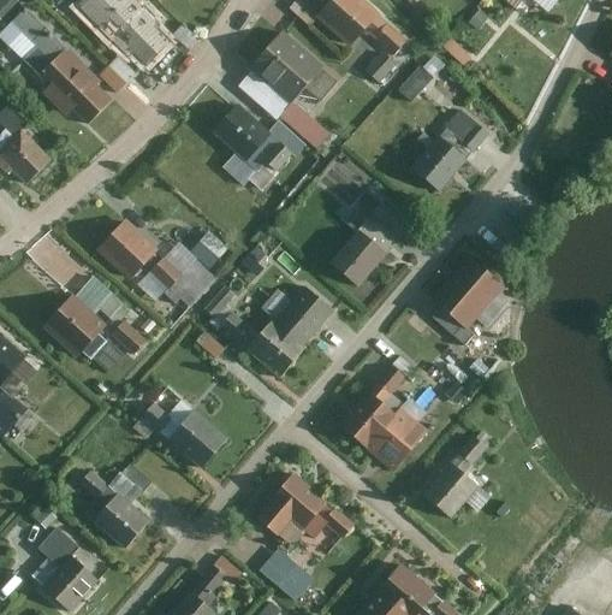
[(84,0),(78,9),(140,63),(173,25),(146,0),(84,0)]
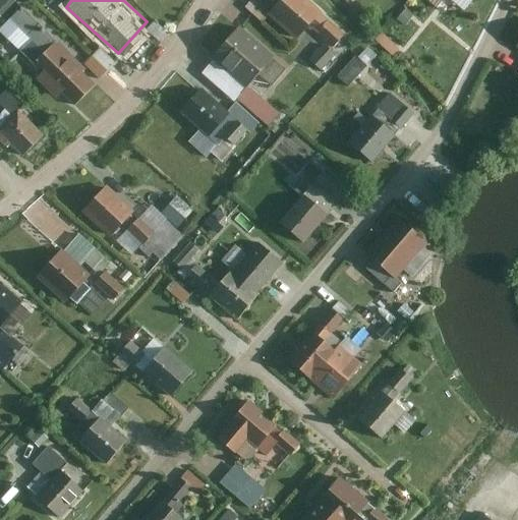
[(345,34),(303,0),(277,0),(267,12),(297,38),(306,27),(333,49),(345,34)]
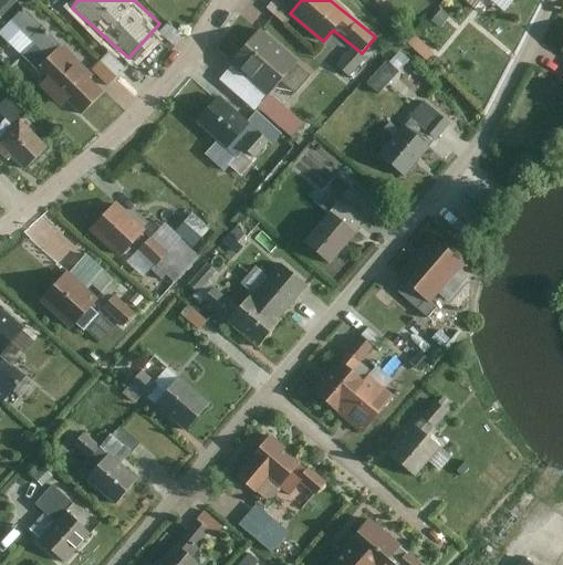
[(306,69),(252,27),(228,59),(269,91),(257,107),(294,136),(306,121),(281,101),(306,69)]
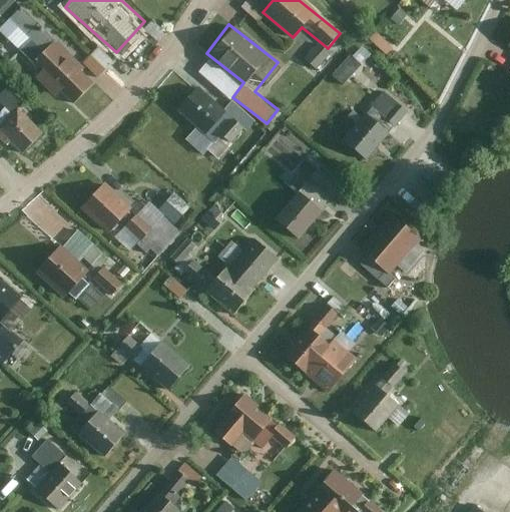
[(73,98),(93,76),(40,27),(20,49),(73,98)]
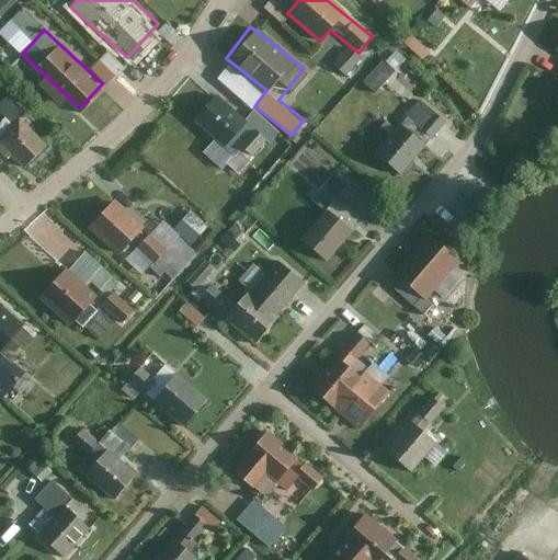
[(359,57),(345,48),(331,67),(345,76),(359,57)]
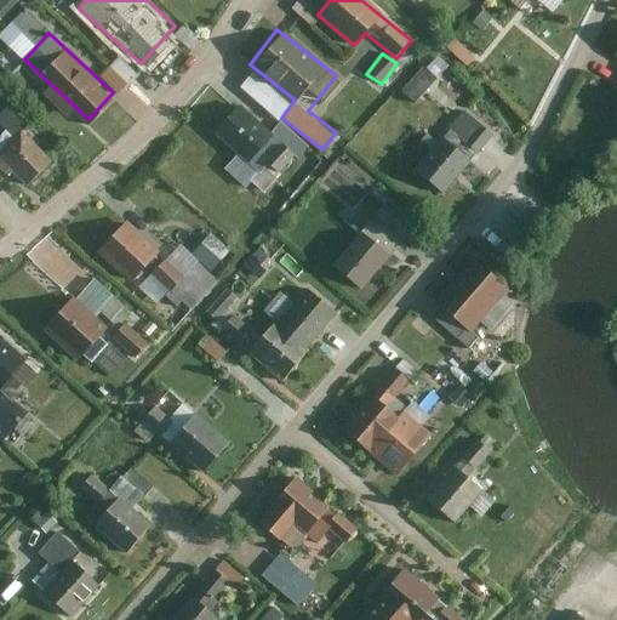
[(417,100),(441,75),(428,62),(403,85),(417,100)]
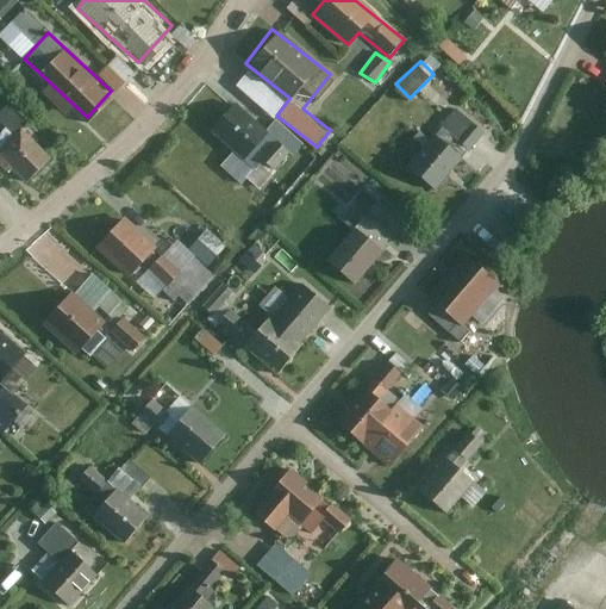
[(289,150),(233,101),(210,129),(251,166),(244,174),(258,186),(289,150)]
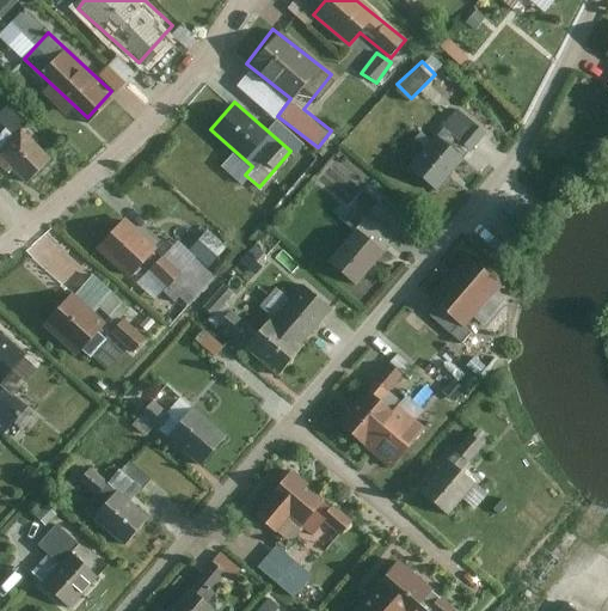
[(434,135),(462,159),(484,134),(455,110),(434,135)]
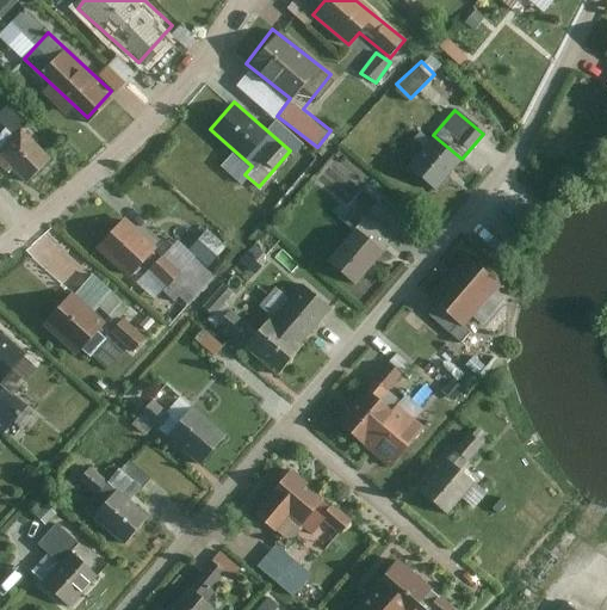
[(0,156),(25,182),(50,155),(20,127),(0,147),(0,156)]
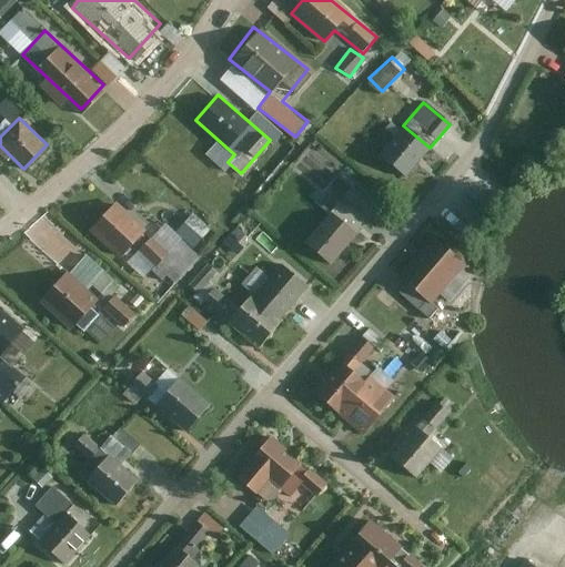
[(403,125),(401,123),(376,152),(405,176),(430,148),(403,125)]
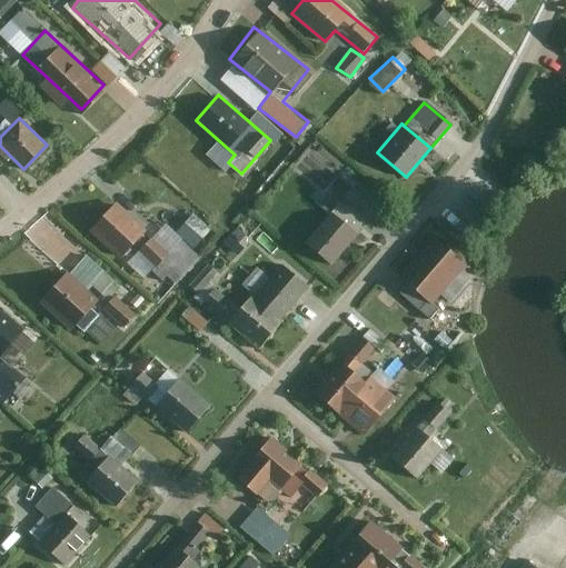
[(331,211),(355,231),(375,209),(351,188),(331,211)]
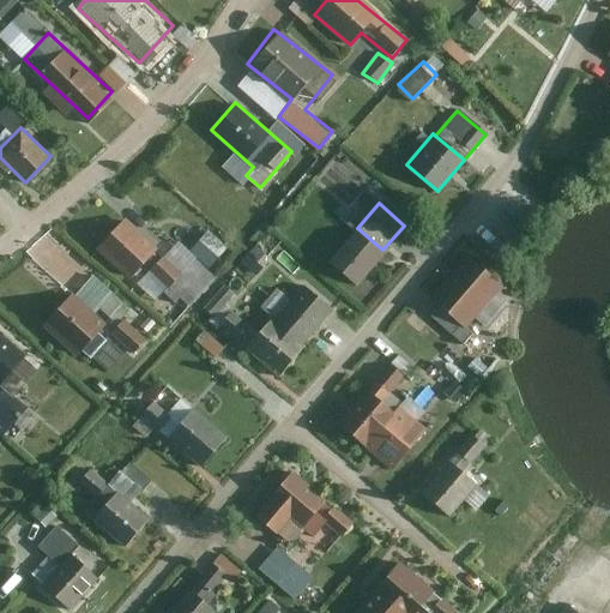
[(180,272),(126,217),(96,247),(131,281),(146,265),(167,286),(180,272)]
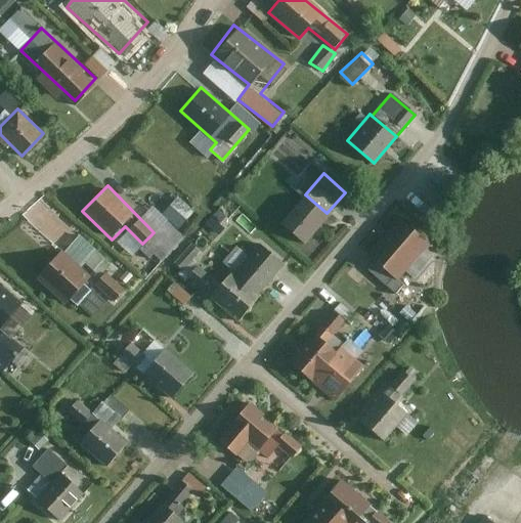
[(327,213),(305,194),(280,223),(302,242),(327,213)]
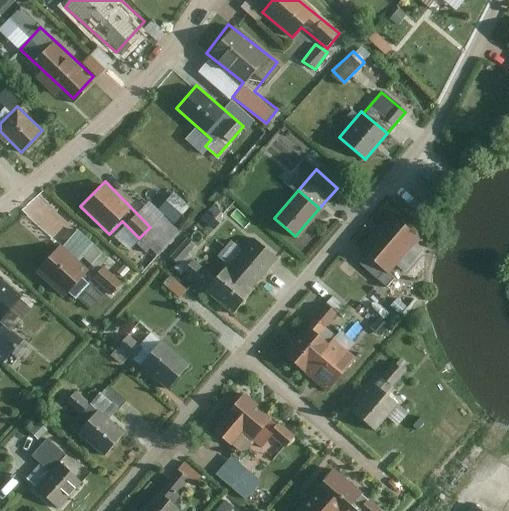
[(183,203),(167,192),(156,207),(172,218),(183,203)]
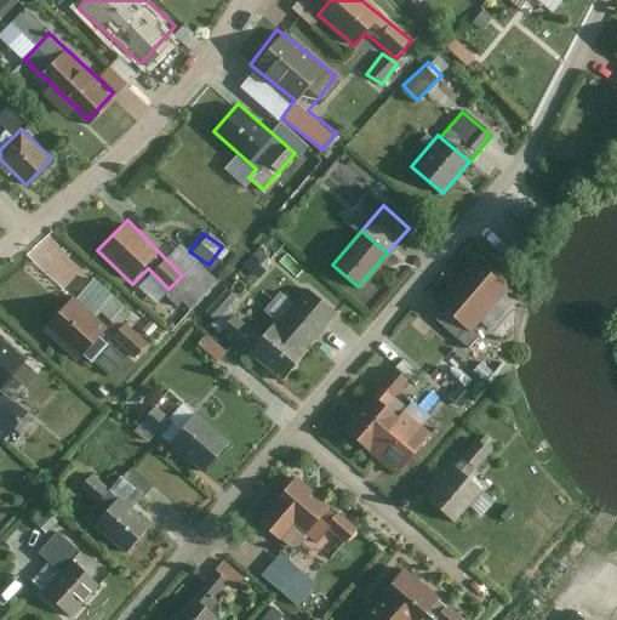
[(295,255),(275,239),(267,250),(260,245),(251,255),(269,268),(276,259),(285,266),(295,255)]
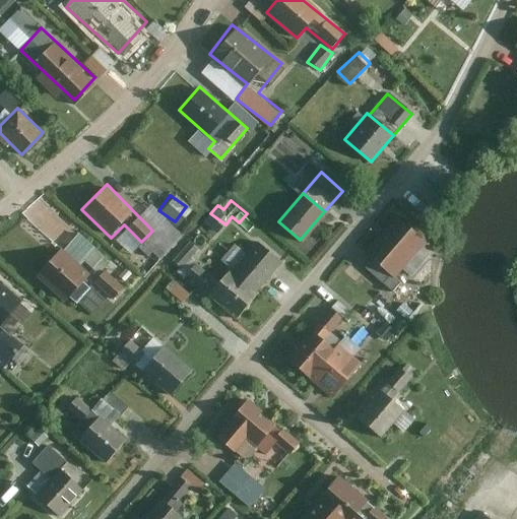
[(429,244),(399,220),(369,257),(392,276),(378,293),(394,305),(409,285),(400,278),(429,244)]
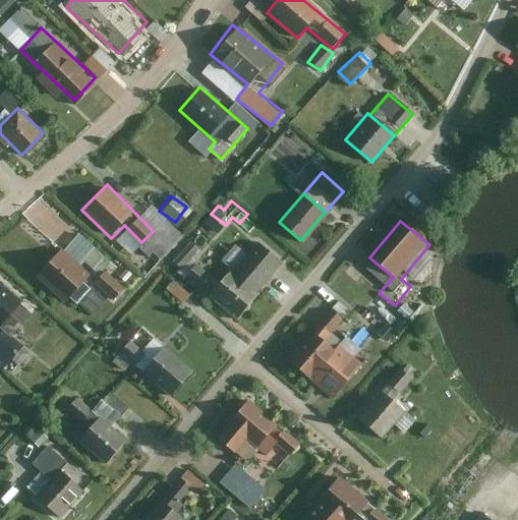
[(104,253),(76,231),(38,278),(65,301),(104,253)]
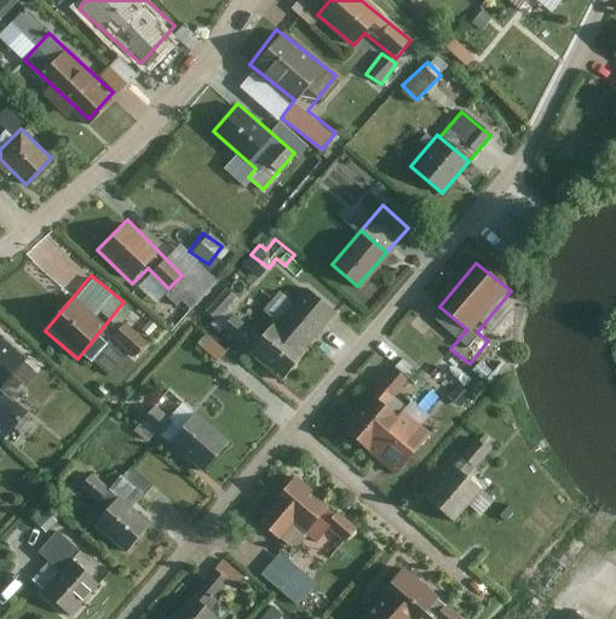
[(281,319),(309,343),(335,311),(308,287),(281,319)]
